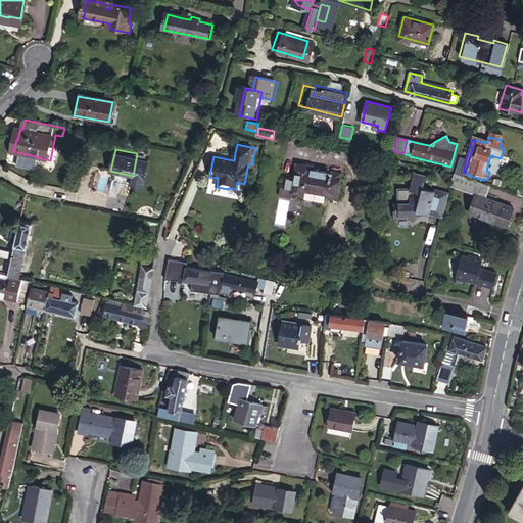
[(459,161),(457,168),(464,170),(465,162),(459,161)]
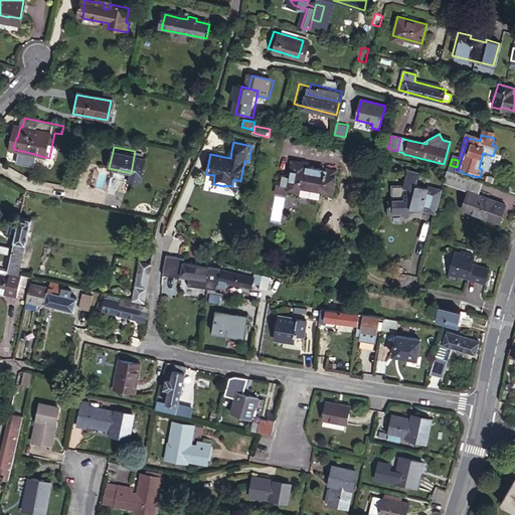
[(317,167),(298,164),(292,163),(292,161),(283,160),(281,174),(274,173),(272,183),(279,184),(279,187),(287,188),(288,186),(312,190),(312,191),(323,193),(327,167),(317,166),(317,167)]
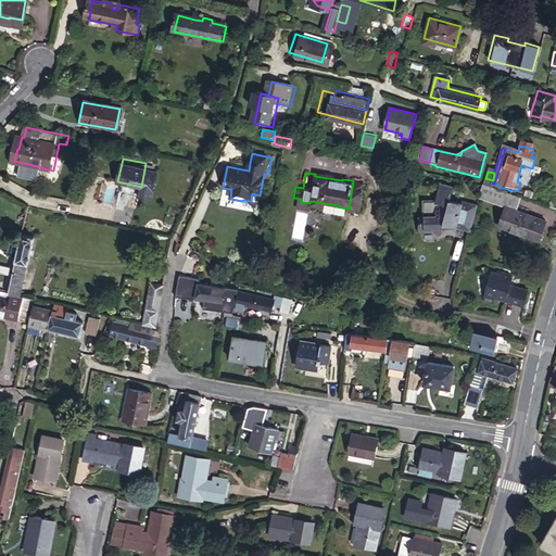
[(482,187),(488,189),(490,189),(492,184),(493,180),(485,178),(482,187)]
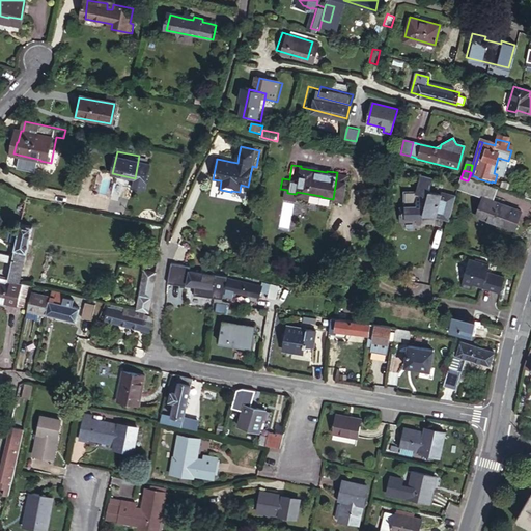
[(451,223),(459,198),(445,193),(445,195),(434,191),(438,178),(425,174),(419,191),(408,191),(407,205),(401,205),(401,219),(418,220),(418,223),(423,223),(426,214),(451,223)]
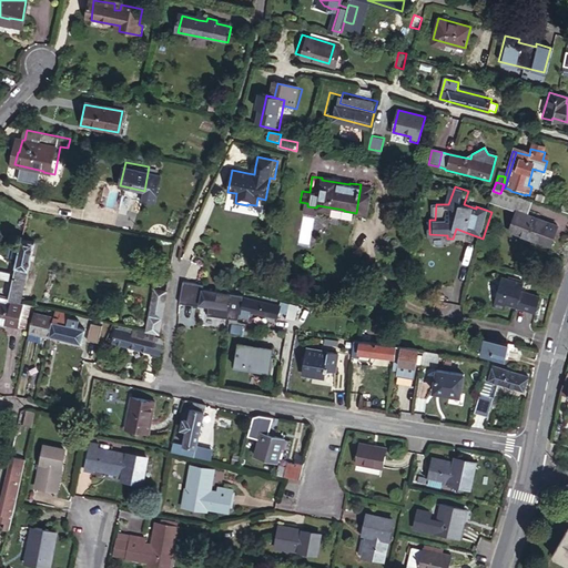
[(498,193),(493,191),(489,203),(495,204),(498,193)]
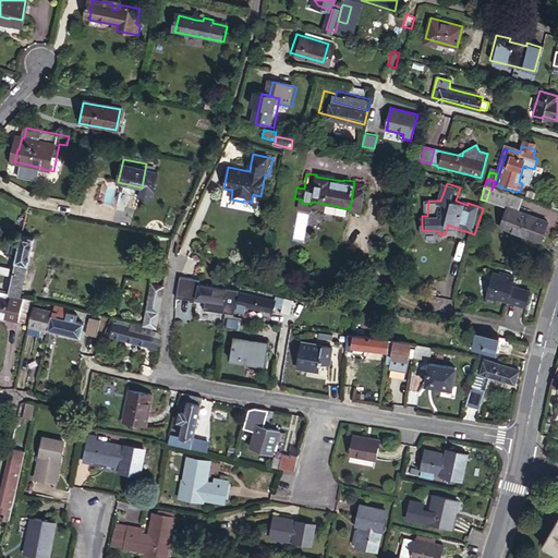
[(492,190),(489,190),(486,201),(509,208),(502,230),(542,241),(547,221),(519,213),(513,211),(518,197),(492,190)]
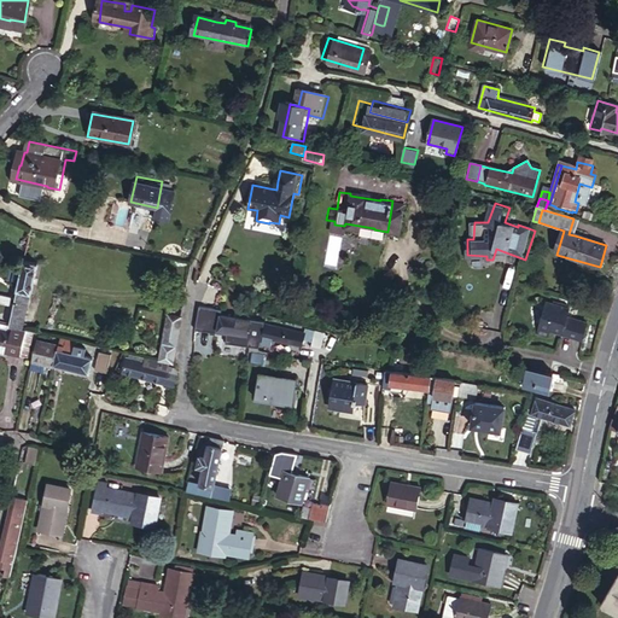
[(583,215),(582,222),(590,225),(592,217),(583,215)]
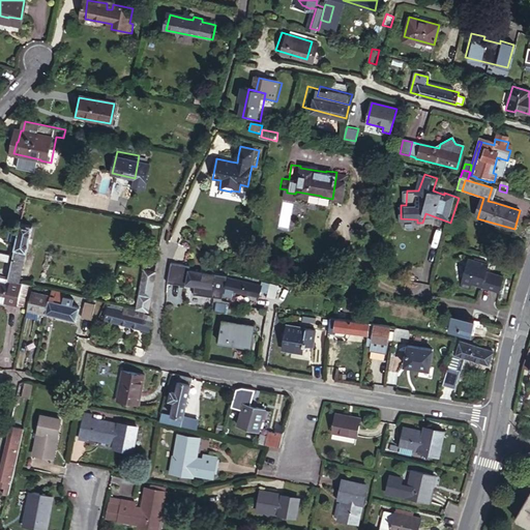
[(488,201),(493,202),(496,189),(492,187),(488,201)]
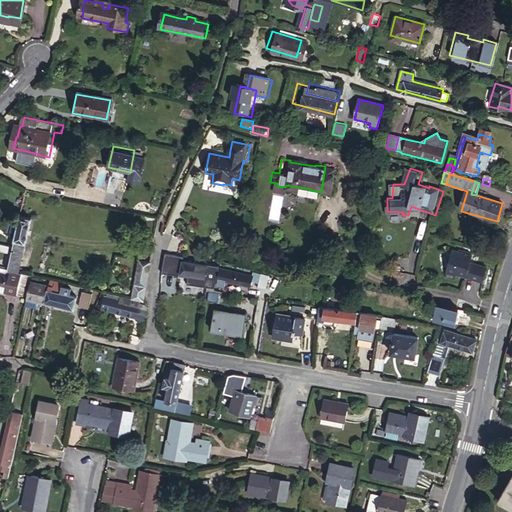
[(32,217),(20,214),(8,267),(8,269),(18,271),(21,272),(22,267),(19,266),(24,241),(26,242),(32,217)]
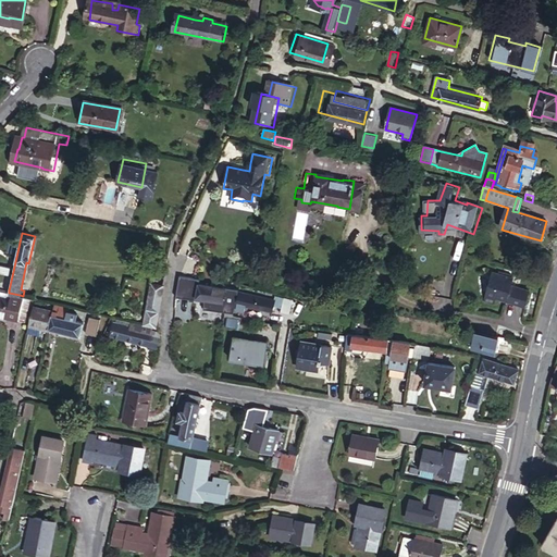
[(454,244),(447,285),(458,286),(460,274),(461,274),(466,246),(454,244)]
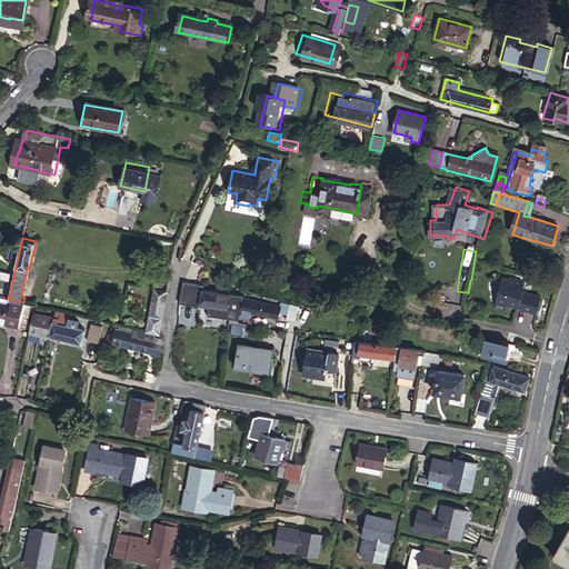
[(11,273),(0,270),(0,278),(9,280),(11,273)]
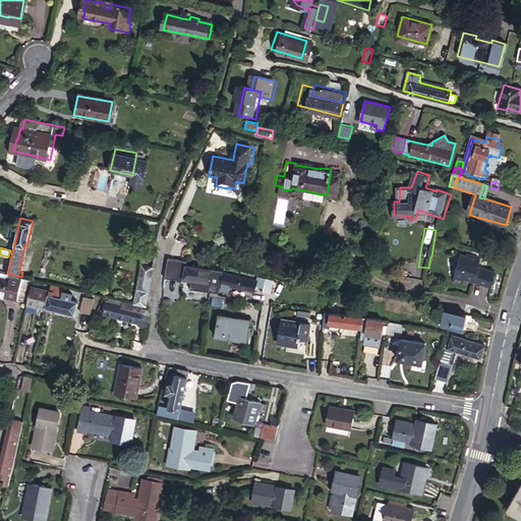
[(146,306),(157,249),(145,247),(134,303),(146,306)]
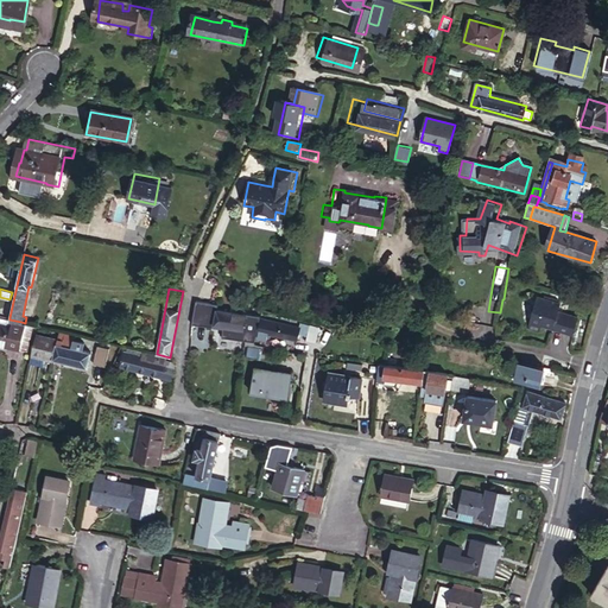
[(557,303),(534,297),(524,329),(536,331),(538,325),(570,334),(575,316),(555,311),(557,303)]
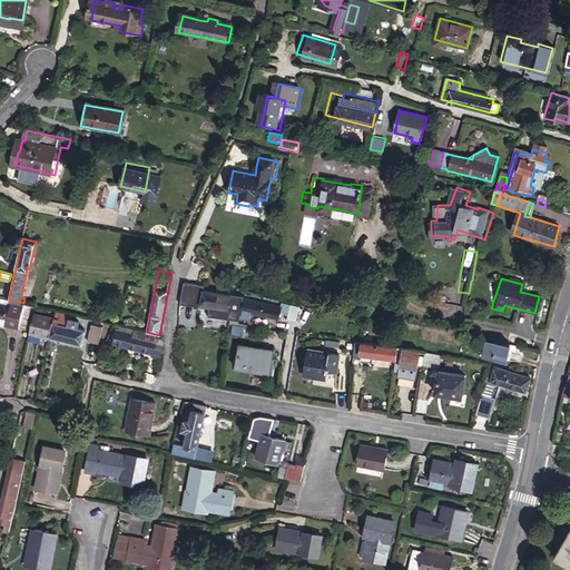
[(244,297),(185,287),(183,295),(192,296),(190,302),(229,308),(237,310),(242,311),(244,297)]
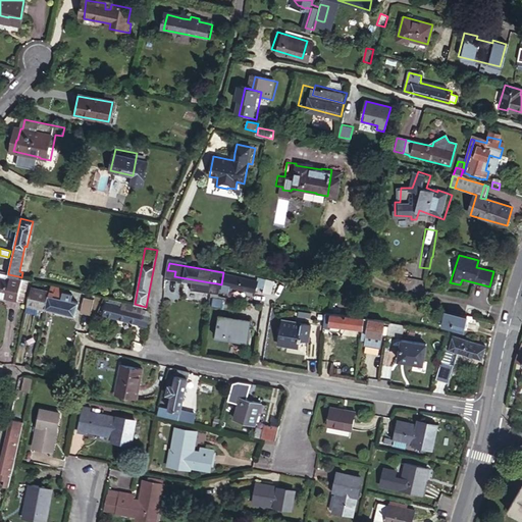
[(18,276),(8,274),(7,279),(0,277),(0,294),(13,298),(18,276)]
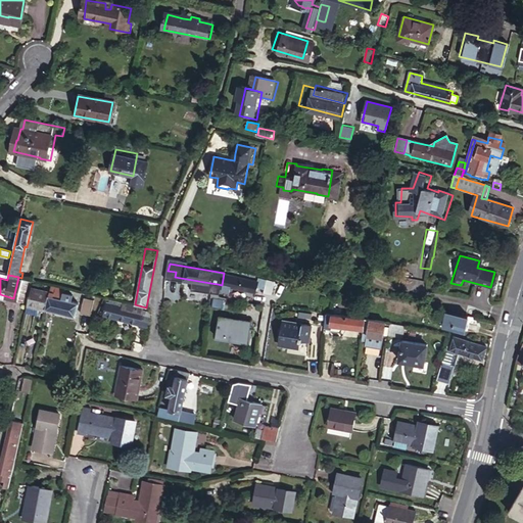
[(26,279),(21,278),(18,277),(13,298),(20,299),(26,279)]
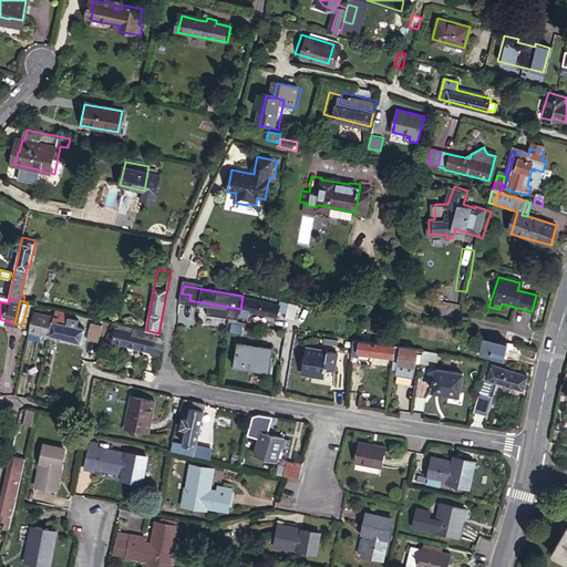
[(240,319),(249,321),(250,313),(277,319),(278,312),(279,312),(288,313),(287,319),(296,321),(298,307),(271,302),(270,309),(244,303),(240,319)]
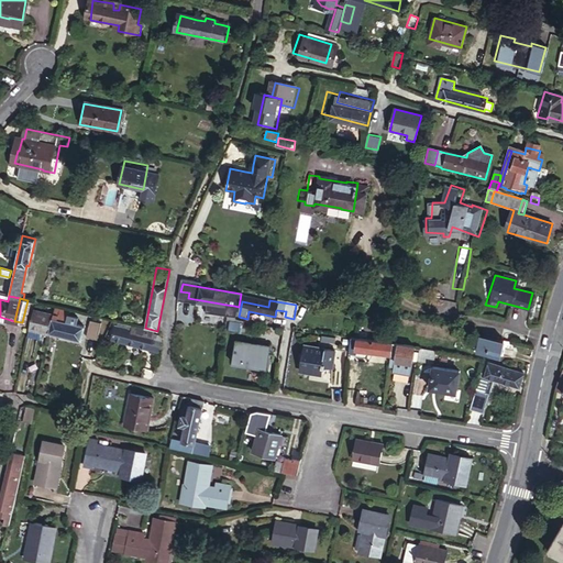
[(234,306),(227,305),(225,313),(233,315),(234,306)]
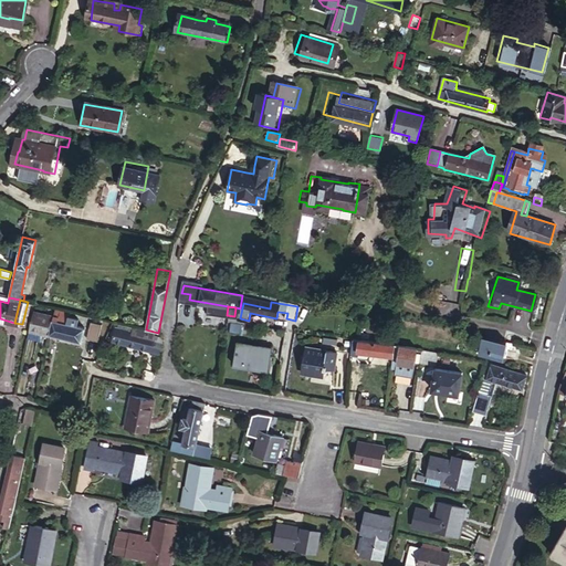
[(69,314),(55,311),(54,317),(51,334),(82,341),(83,336),(84,332),(85,327),(76,325),(79,318),(69,316),(69,314)]
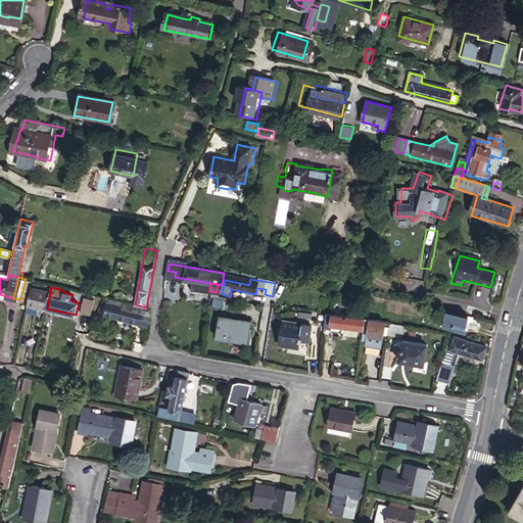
[(47,308),(50,293),(32,289),(28,305),(31,306),(38,307),(46,310),(47,308)]
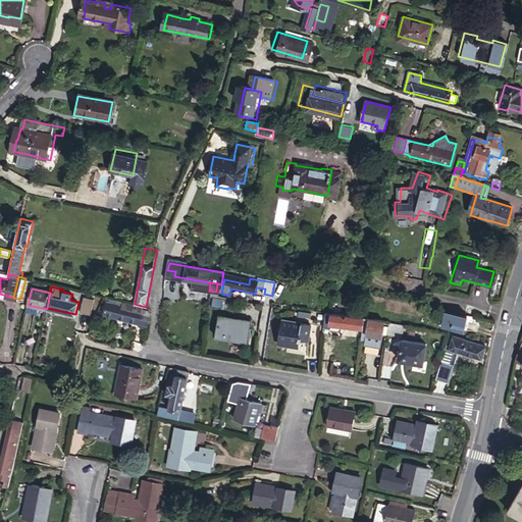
[(223,296),(214,295),(213,304),(222,305),(223,296)]
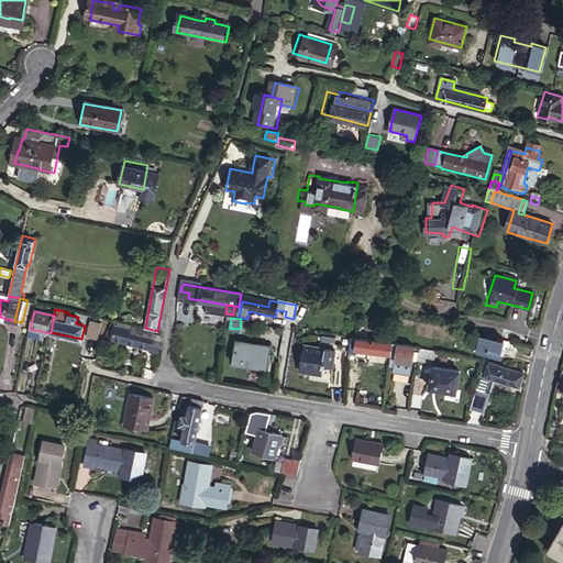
[(91,320),(89,331),(88,335),(88,338),(99,340),(103,322),(91,320)]
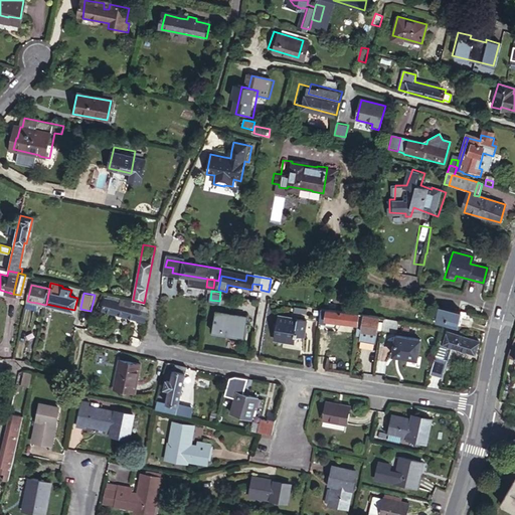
[(147,310),(104,299),(102,309),(144,320),(147,310)]
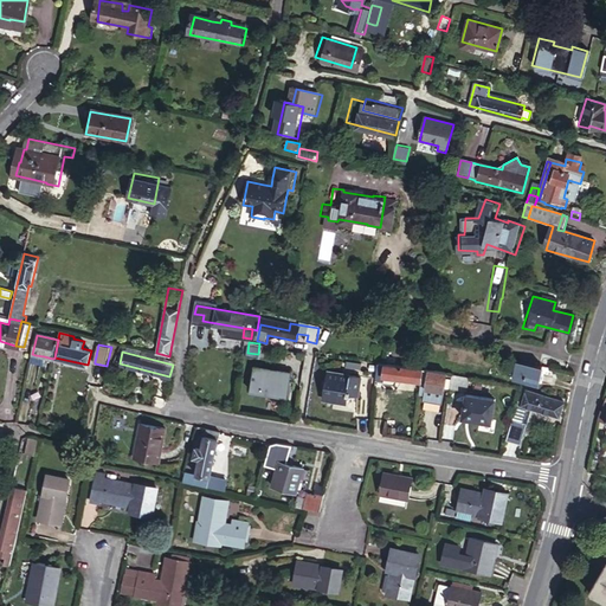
[(424,369),(378,361),(375,373),(386,375),(421,381),(423,379),(424,369)]
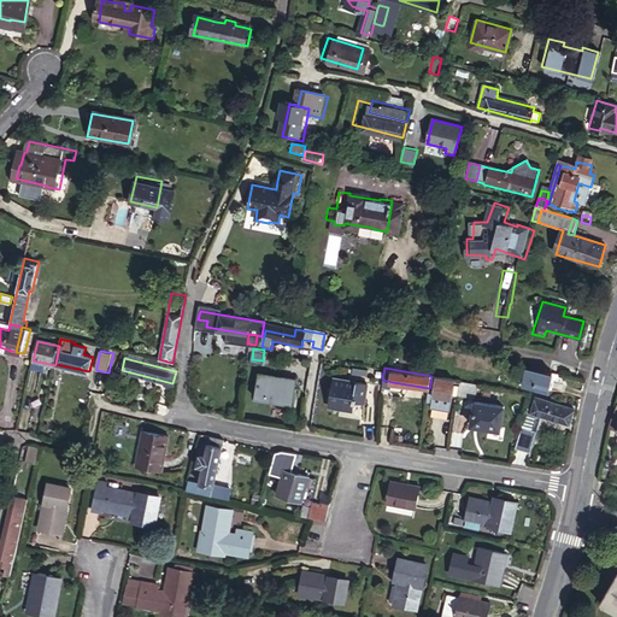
[(556,372),(524,368),(521,386),(545,389),(547,378),(554,380),(556,372)]
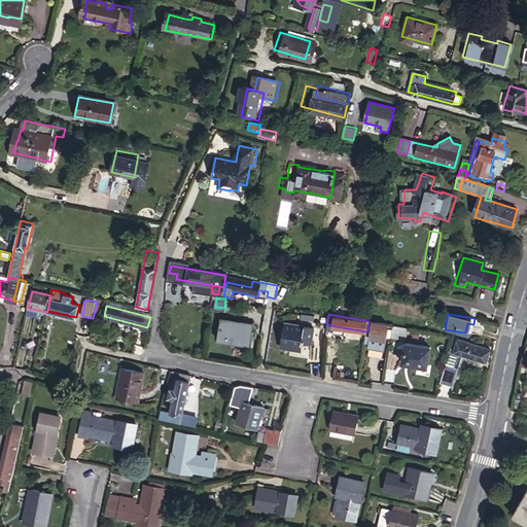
[(256,324),(225,317),(220,337),(251,344),(254,332),(255,326),(256,324)]
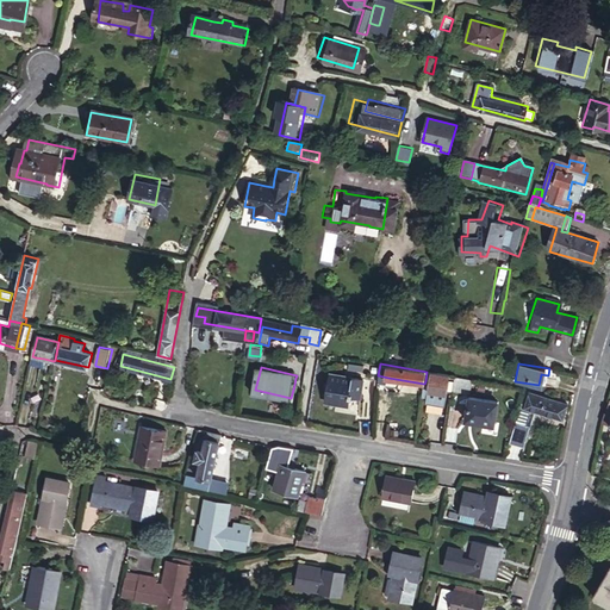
[(360,393),(363,378),(340,373),(340,374),(330,372),(325,399),(336,402),(336,400),(348,403),(349,394),(352,396),(353,392),(360,393)]
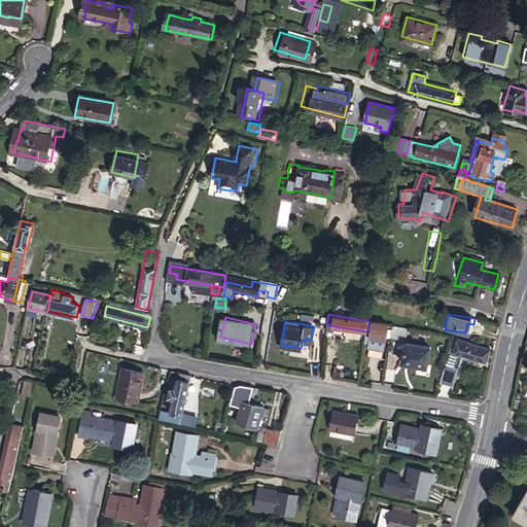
[(389,324),(369,321),(367,329),(372,330),(371,338),(386,340),(389,324)]
